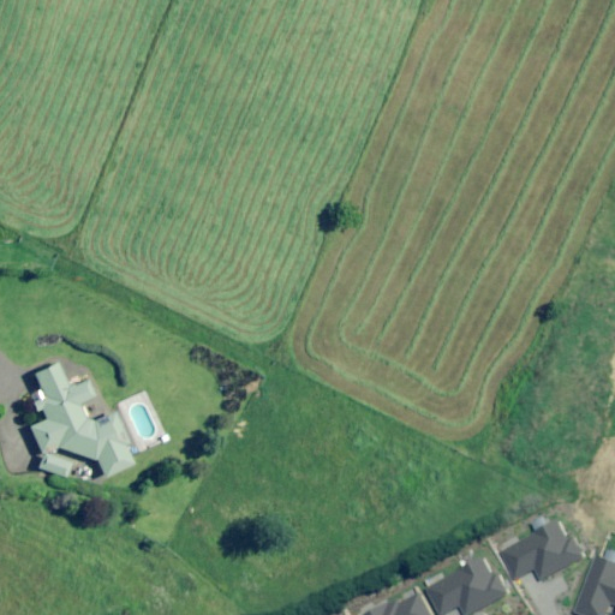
[(69,387),(59,364),(37,372),(47,398),(40,401),(48,422),(33,429),(42,453),(58,446),(99,461),(105,475),(138,461),(118,411),(85,424),(77,405),(96,396),(89,378),(69,387)]
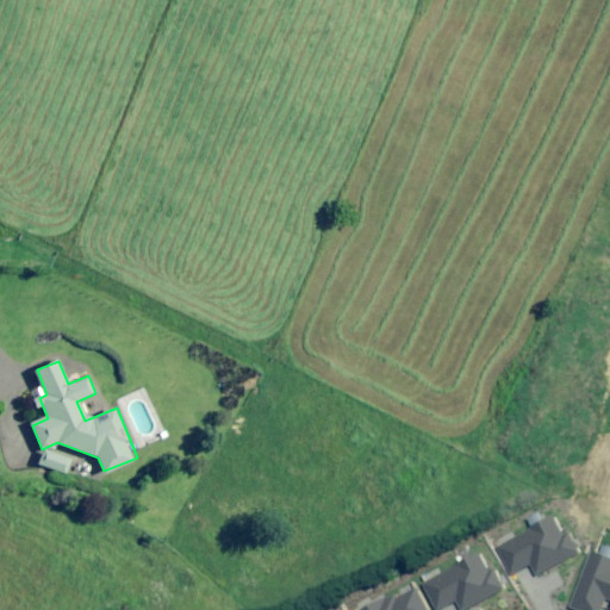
[(43,450),(39,466),(66,473),(69,458),(43,450)]
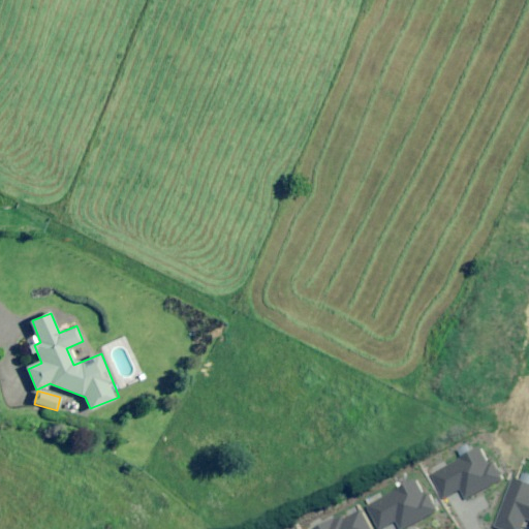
[(479,449),(431,476),(443,498),(458,490),(464,499),(502,477),(492,460),(487,462),(479,449)]
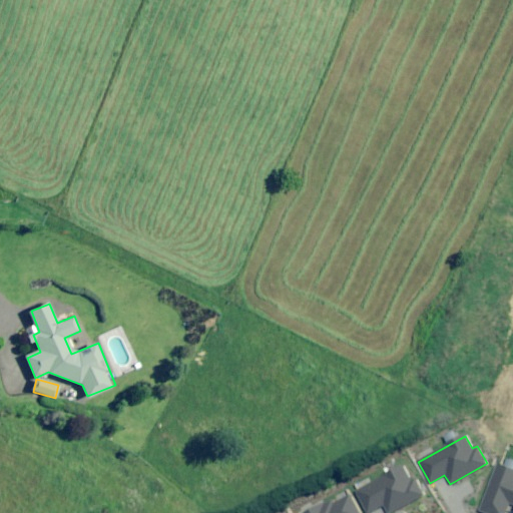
[(403,466),(356,492),(368,512),(382,505),(386,512),(388,512),(424,493),(414,476),(410,478),(403,466)]
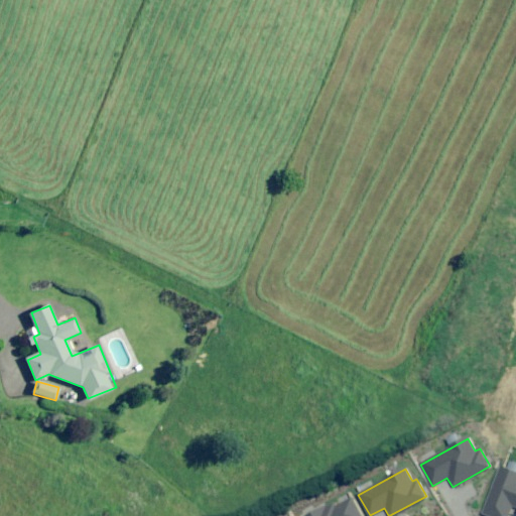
[(515,475),(498,469),(482,514),(487,515),(506,515),(510,508),(515,509),(515,475)]
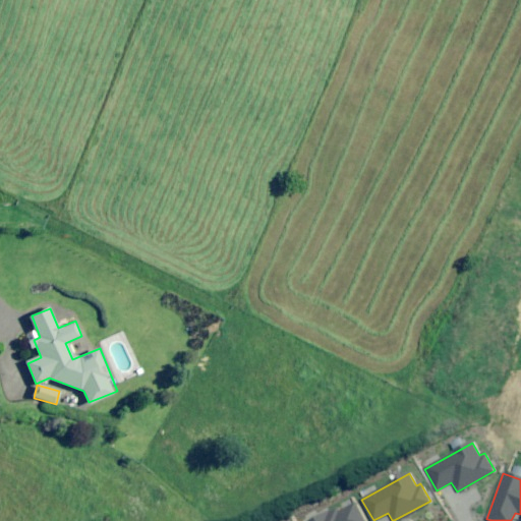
[(362,520),(353,505),(337,514),(334,508),(310,520),(362,520)]
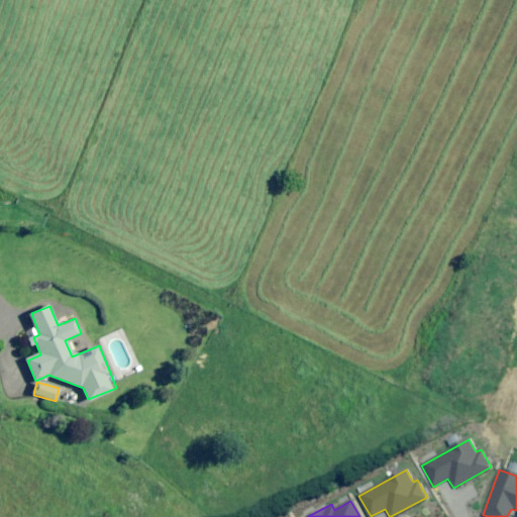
All buildings are outlined.
